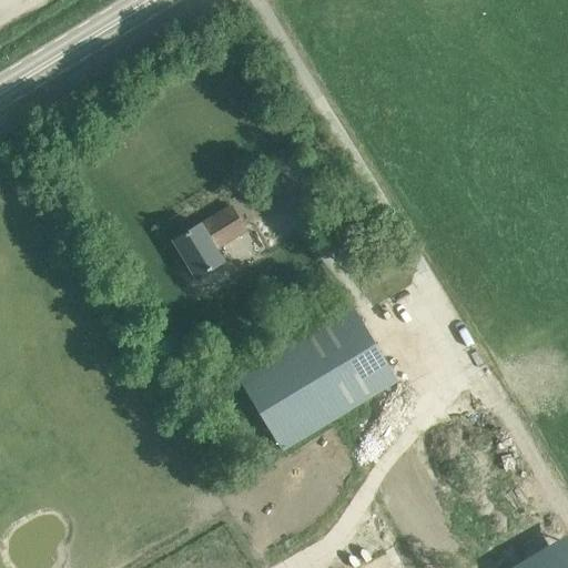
[(247,234),(232,208),(174,242),(196,279),(222,263),(216,253),(247,234)]
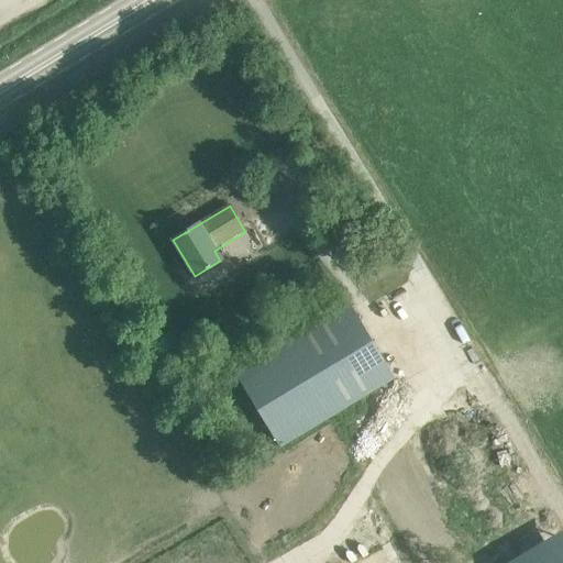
[(279,449),(396,378),(350,304),(234,374),(279,449)]
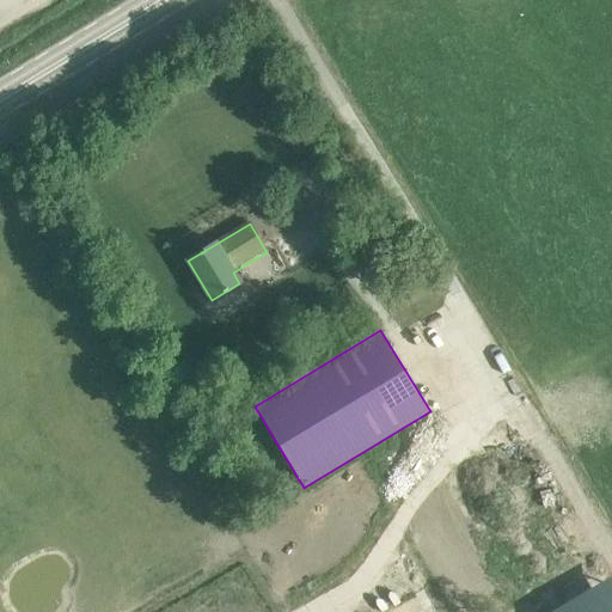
[(231,411),(219,418),(225,427),(236,421),(231,411)]
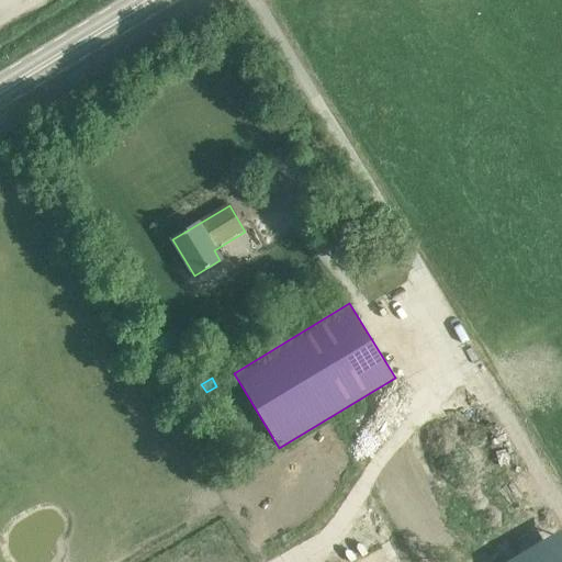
[(518,548),(526,561),(561,561),(561,531),(558,525),(518,548)]
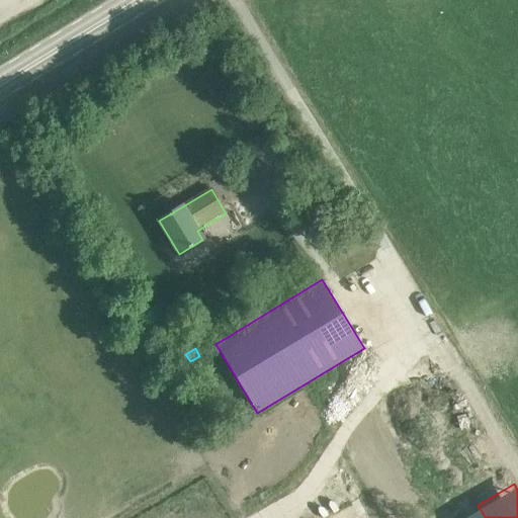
[(485,517),(478,505),(459,517),(485,517)]
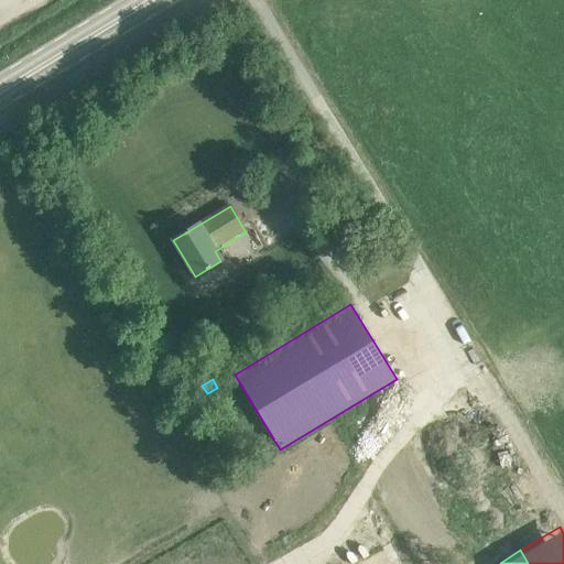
All buildings are outlined.
